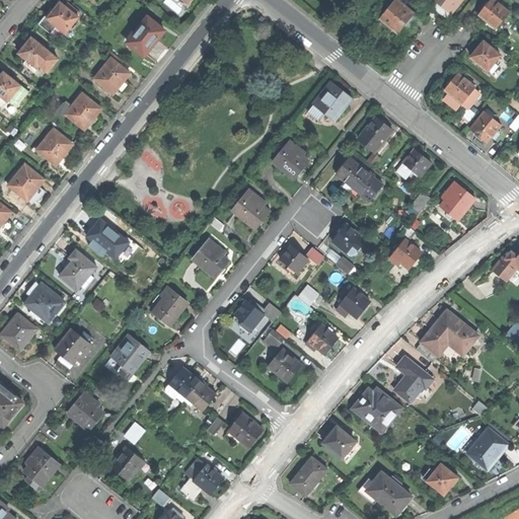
[(398,32),(415,13),(415,12),(399,0),(394,0),(380,18),(391,27),(398,32)]
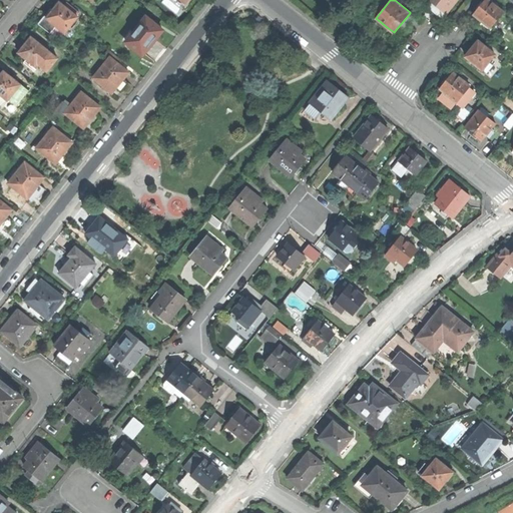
[(429,0),(419,0),(442,18),(445,13),(429,0)]
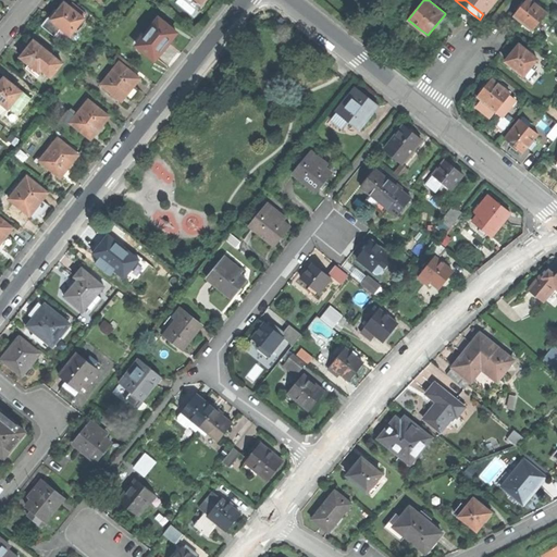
[(466,0),(483,14),(484,15),(492,5),(496,0),(466,0)]
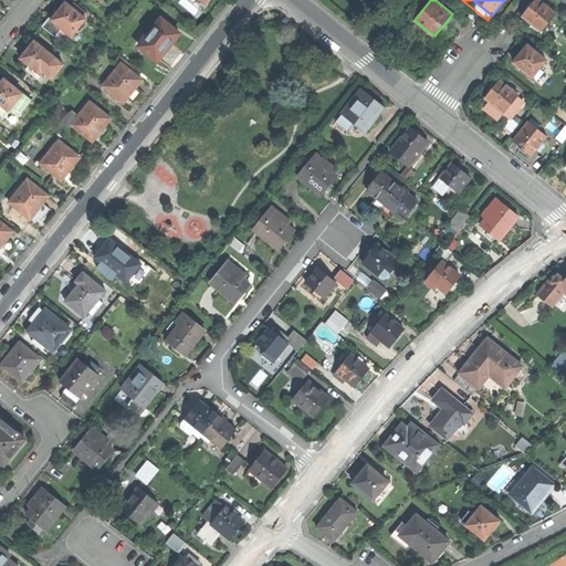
[(535,0),(530,8),(522,17),(541,32),(556,13),(538,0),(535,0)]
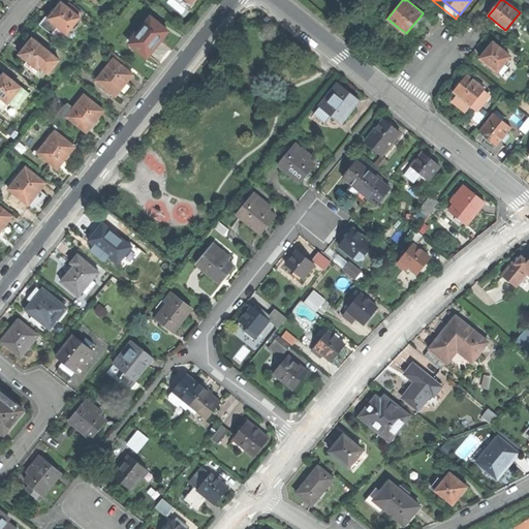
[(67,34),(80,18),(79,17),(82,13),(70,5),(68,8),(65,6),(61,3),(55,10),(49,19),(47,17),(40,25),(52,34),(58,27),(67,34)]
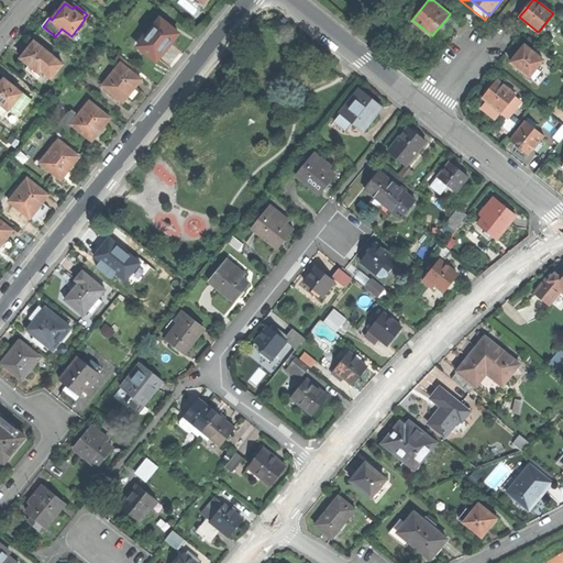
[(454,19),(450,14),(432,35),(424,30),(421,34),(433,44),(444,32),(454,19)]
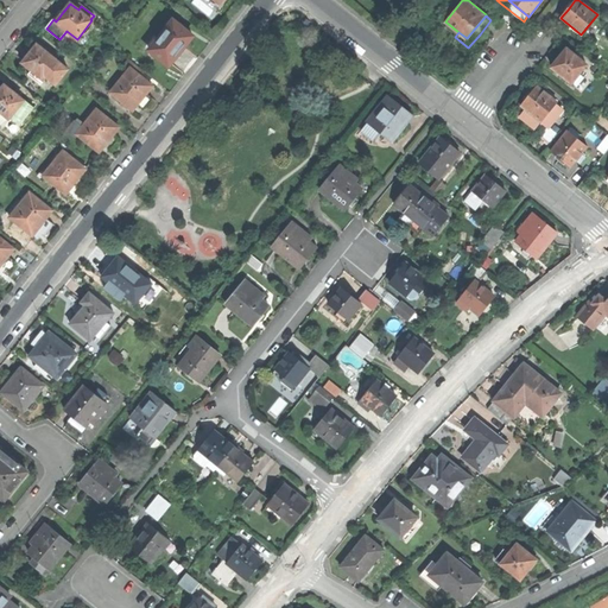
[(163,42),(153,52),(170,65),(178,55),(192,37),(173,21),(159,39),(163,42)]
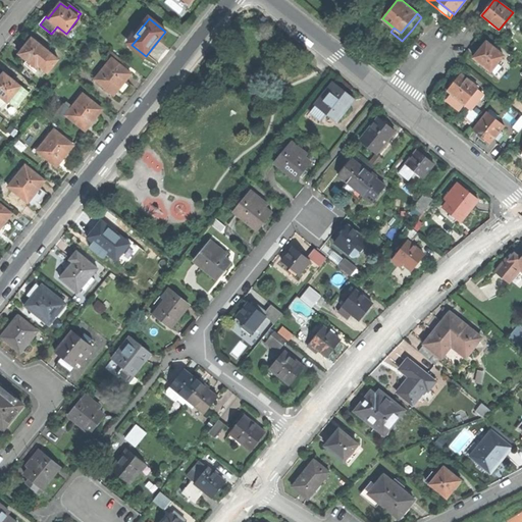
[(129,43),(132,45),(140,36),(137,34),(129,43)]
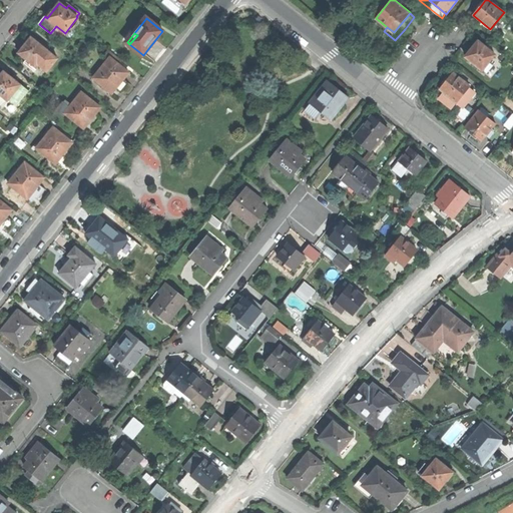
[(48,70),(57,59),(31,38),(26,45),(19,53),(26,59),(23,63),(32,70),(38,63),(48,70)]
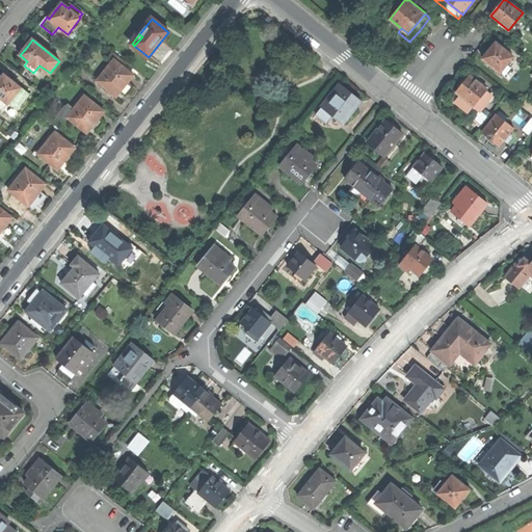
[(500,73),(501,73),(507,64),(513,57),(509,53),(502,48),(496,43),(490,49),(483,58),(500,73)]
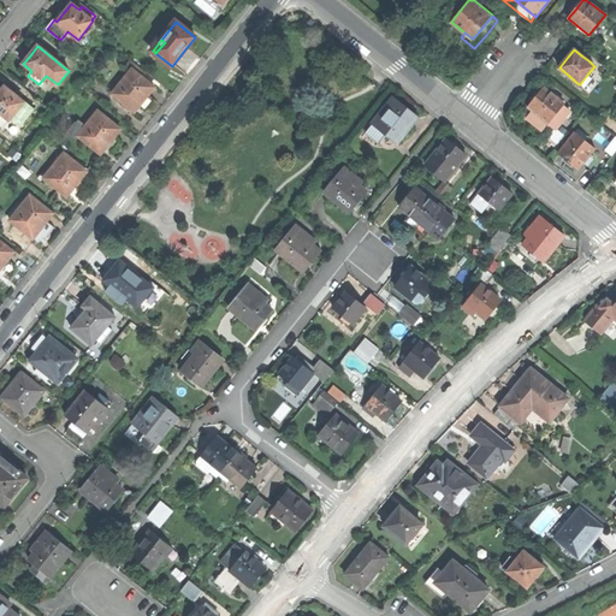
[(132,69),(112,94),(135,112),(144,100),(155,87),(132,69)]
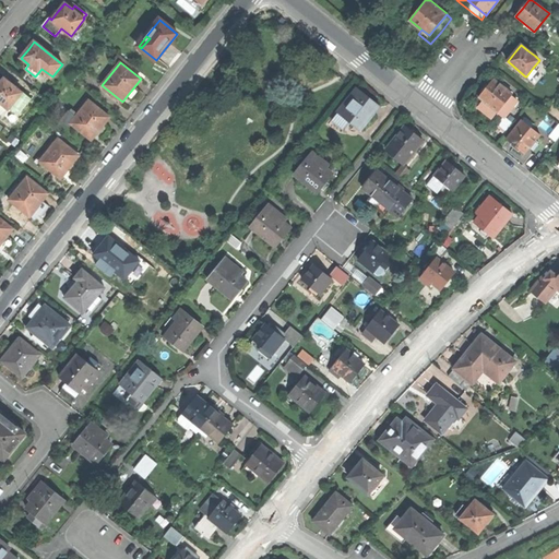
[(533,68),(526,76),(531,80),(537,71),(533,68)]
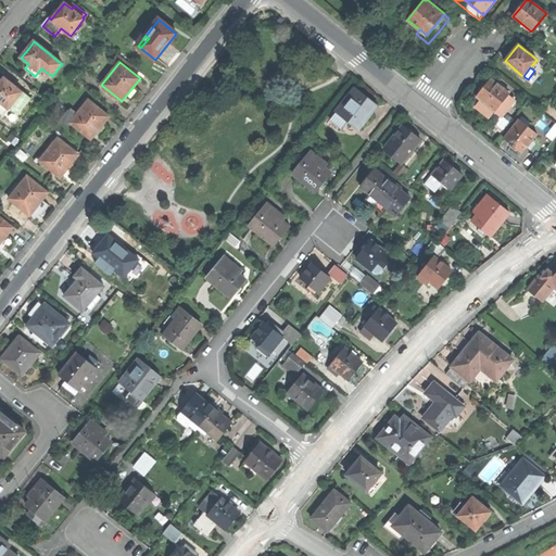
[(0,112),(2,114),(8,108),(9,109),(22,91),(4,78),(0,83),(0,112)]
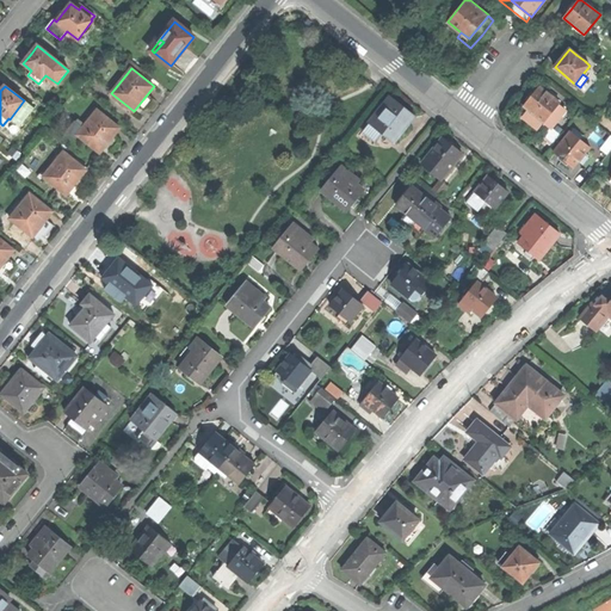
[(531,97),(524,106),(529,110),(543,122),(550,127),(551,128),(566,110),(559,105),(560,103),(539,86),(531,97)]
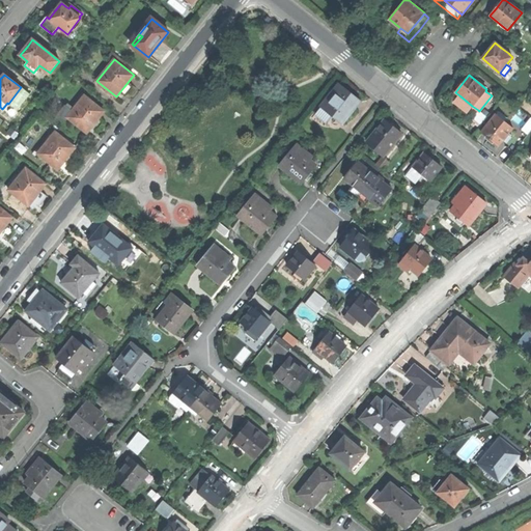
[(339,84),(333,92),(335,94),(324,109),(341,123),(352,111),(360,101),(339,84)]
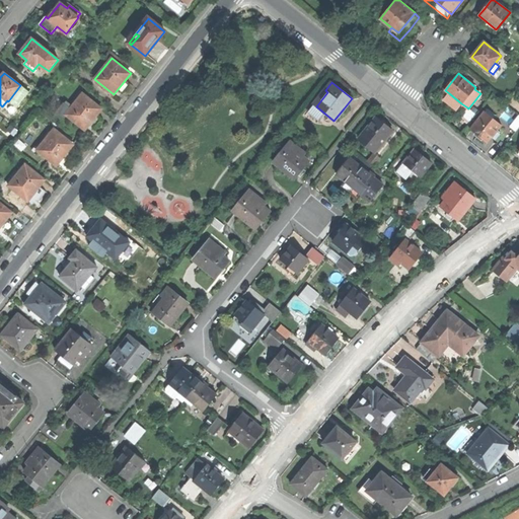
[(83,93),(70,109),(64,104),(58,112),(64,117),(66,115),(85,130),(94,118),(101,108),(83,93)]
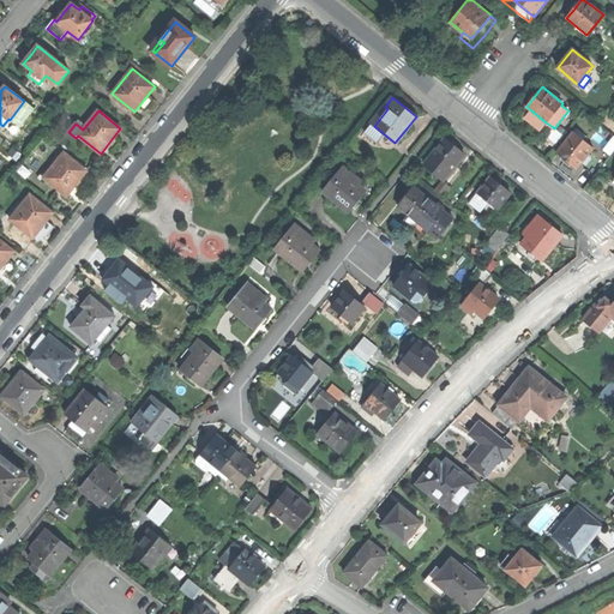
[(546,122),(531,110),(525,118),(540,130),(546,122)]
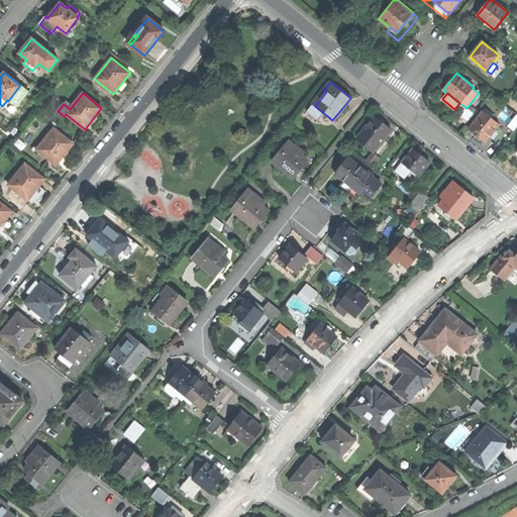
[(474,114),(467,108),(466,107),(457,117),(466,123),(474,114)]
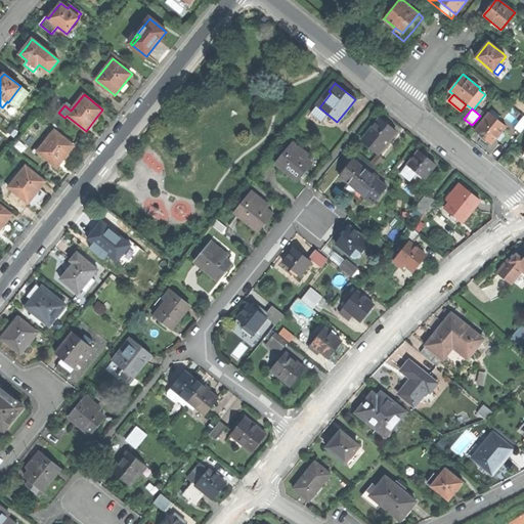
[(490,113),(497,119),(499,116),(492,110),(490,113)]
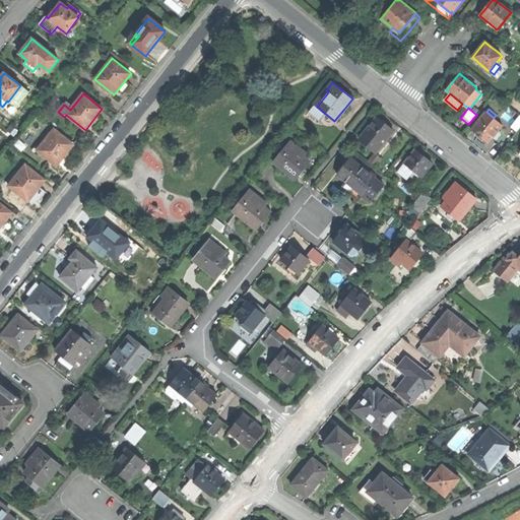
[(493,137),(498,130),(502,125),(494,118),(486,112),(485,111),(471,129),(478,135),(489,142),(493,137)]
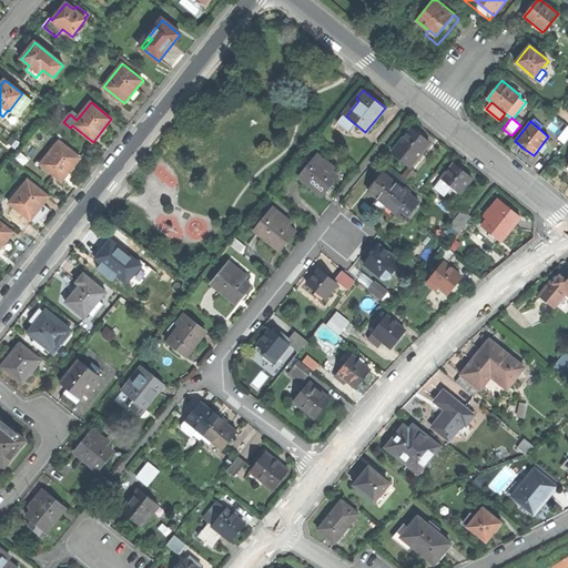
[(567,125),(557,139),(564,143),(567,138),(567,125)]
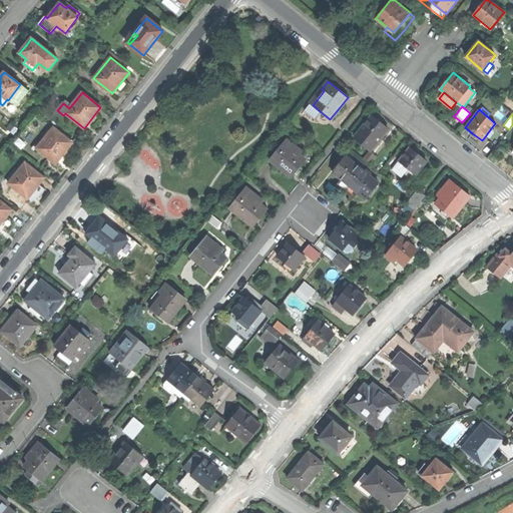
[(372,115),(354,137),(371,151),(388,129),(378,121),(372,115)]
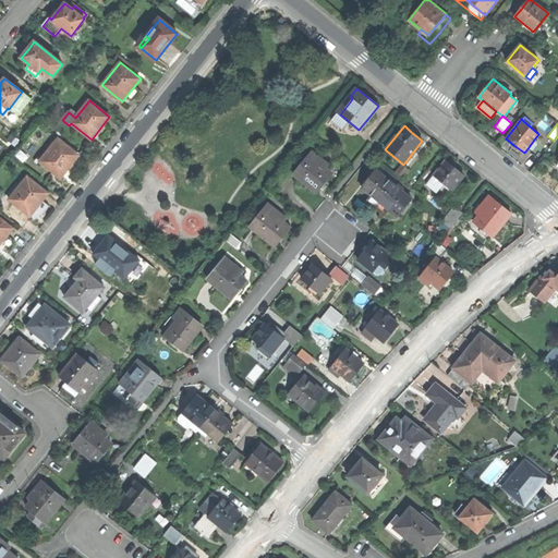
[(58,138),(40,161),(61,178),(70,167),(79,155),(58,138)]
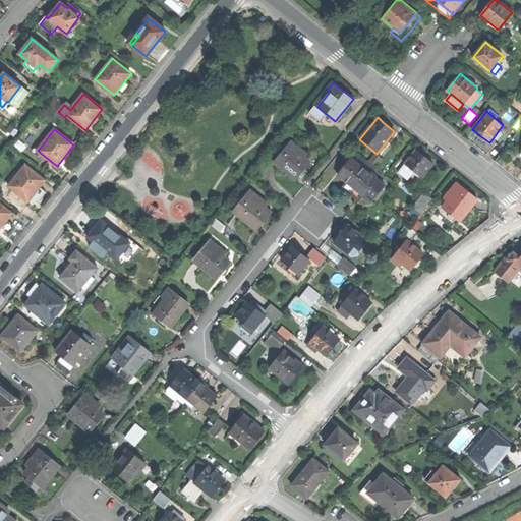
[(290,141),(274,162),(296,180),(304,170),(310,163),(304,158),(306,155),(290,141)]
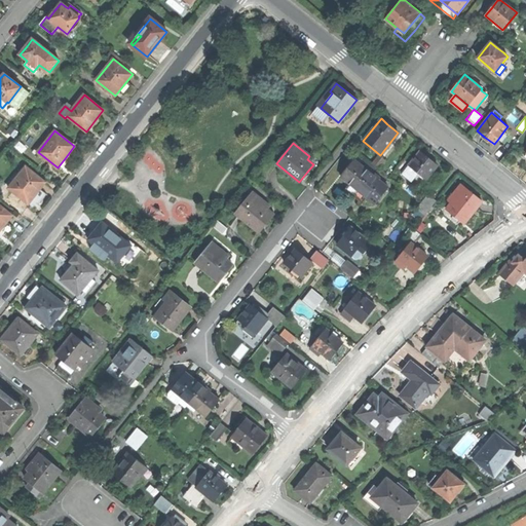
[(420,151),(404,173),(412,180),(417,173),(426,180),(438,164),(428,157),(420,151)]
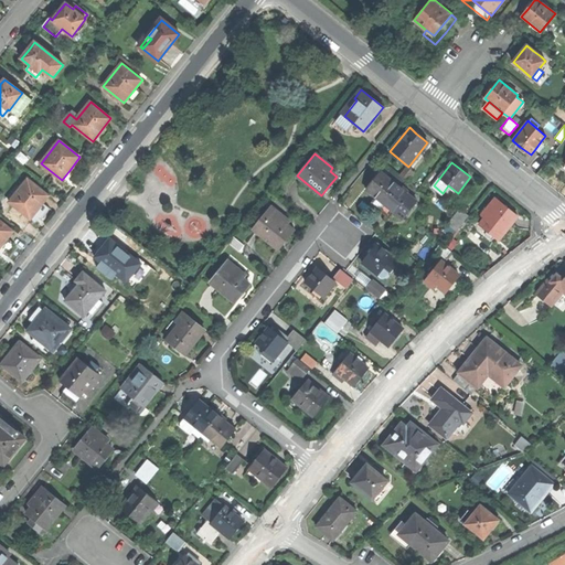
[(407,167),(400,177),(405,181),(414,172),(407,167)]
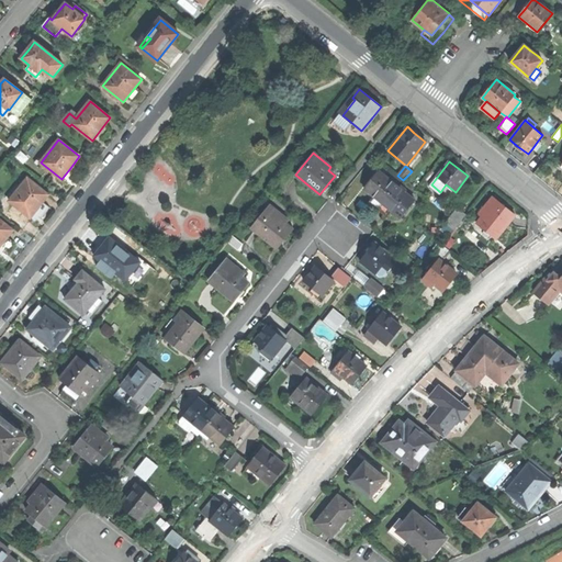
[(379,171),(364,189),(371,194),(382,203),(396,186),(398,183),(391,177),(390,179),(379,171)]
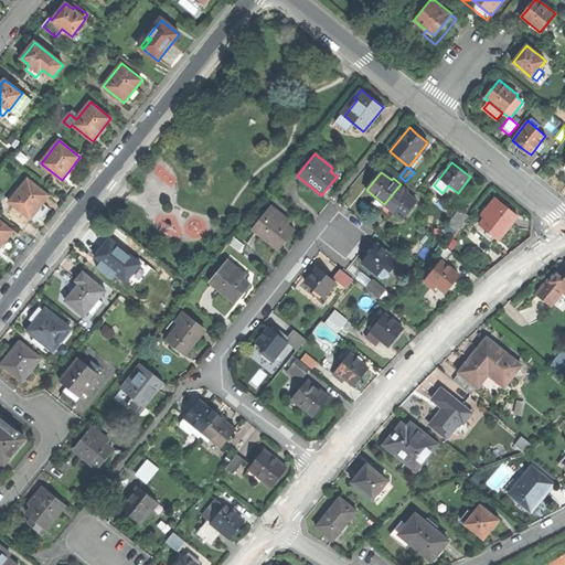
[(28,179),(10,202),(30,219),(40,208),(49,195),(28,179)]
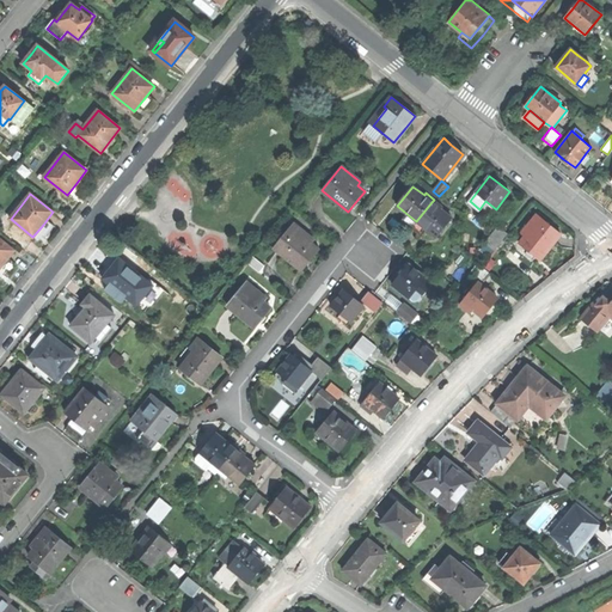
[(432,202),(416,221),(426,228),(436,238),(452,219),(432,202)]
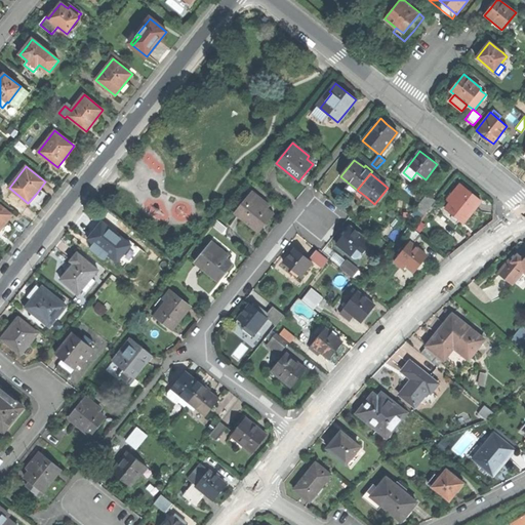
[(457,195),(446,209),(463,224),(473,211),(481,201),(460,185),(454,192),(457,195)]
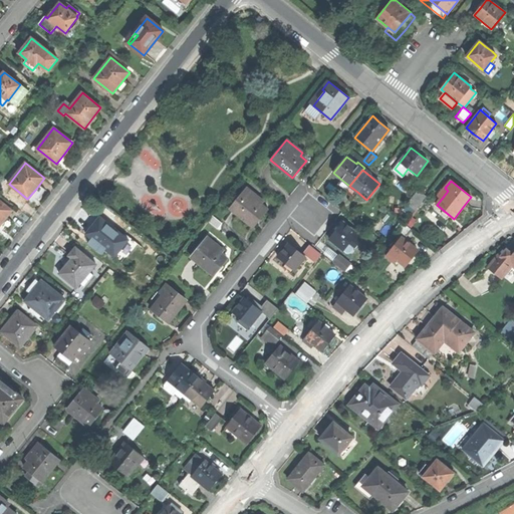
[(247,189),(231,209),(253,226),(260,217),(267,209),(253,198),(255,196),(247,189)]
